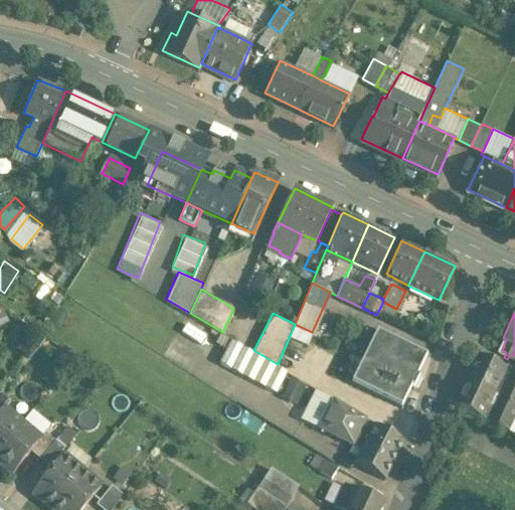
[(312,332),(295,324),(278,364),(288,371),(296,375),(312,332)]
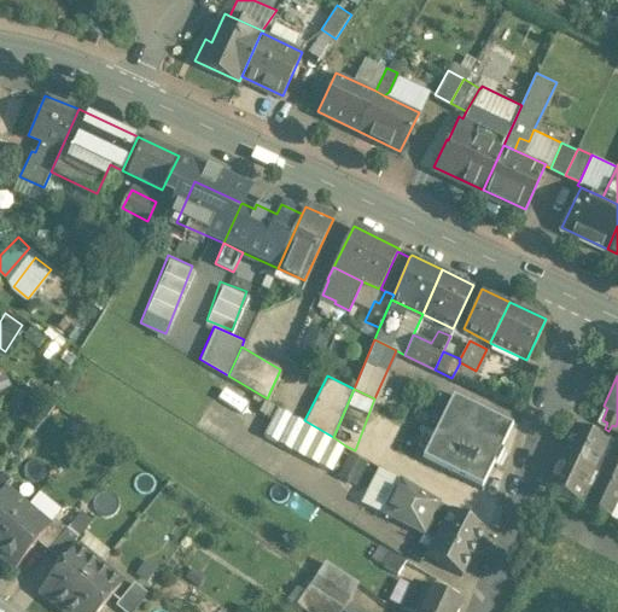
[(452,395),(425,450),(425,459),(482,487),(494,464),(495,464),(496,465),(503,449),(501,448),(513,424),(452,395)]
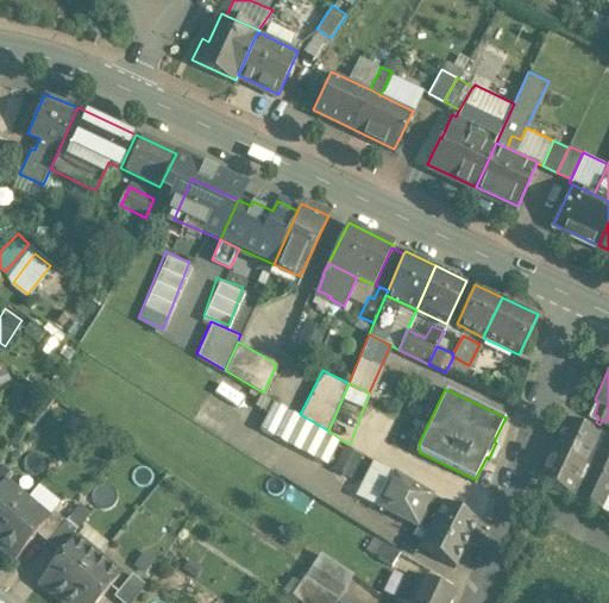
[(286,439),(300,414),(270,396),(256,421),(286,439)]
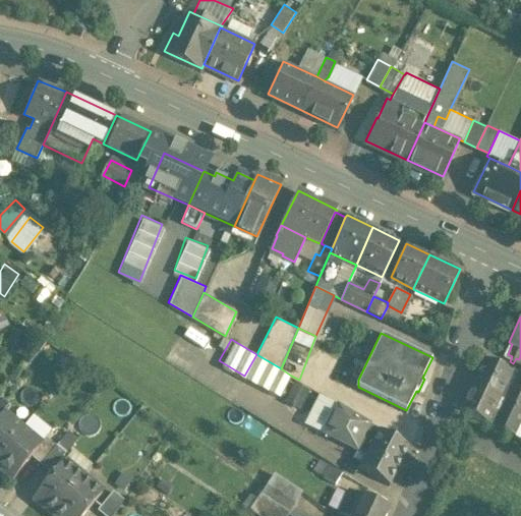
[(281,368),(256,354),(244,376),(280,396),(291,376),(281,368)]
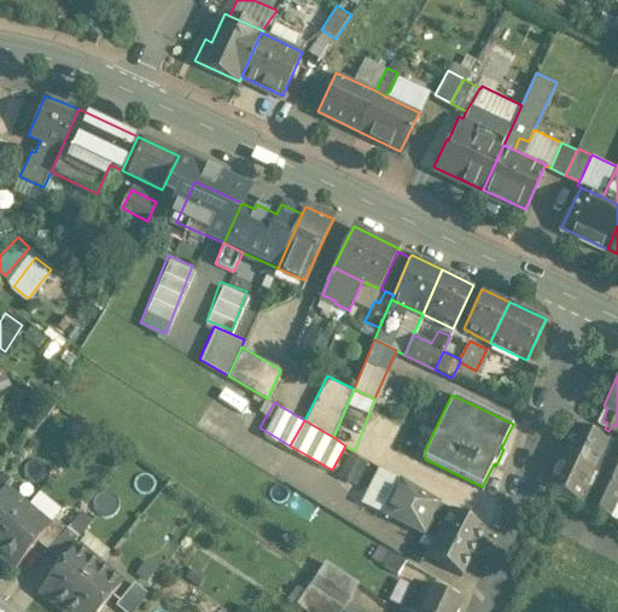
[(606,438),(575,423),(561,453),(598,471),(602,462),(599,455),(606,438)]
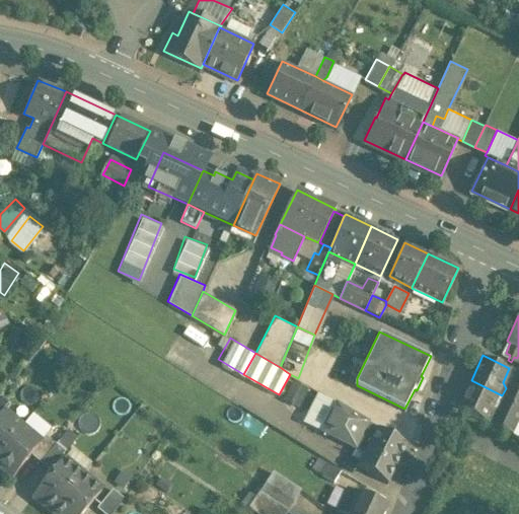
[(518,368),(517,367),(506,388),(502,395),(518,404),(518,368)]
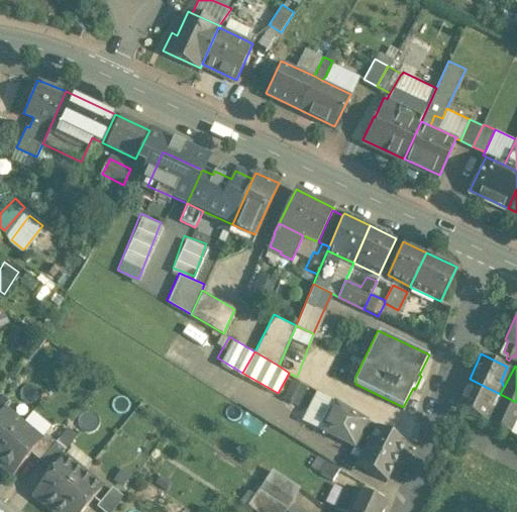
[(292,378),(283,397),(298,404),(307,385),(292,378)]
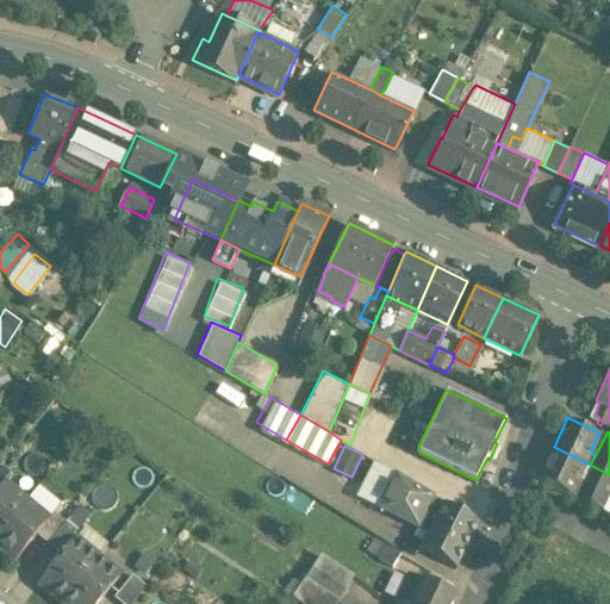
[(609,474),(590,465),(554,447),(539,478),(579,497),(597,505),(609,480),(609,474)]
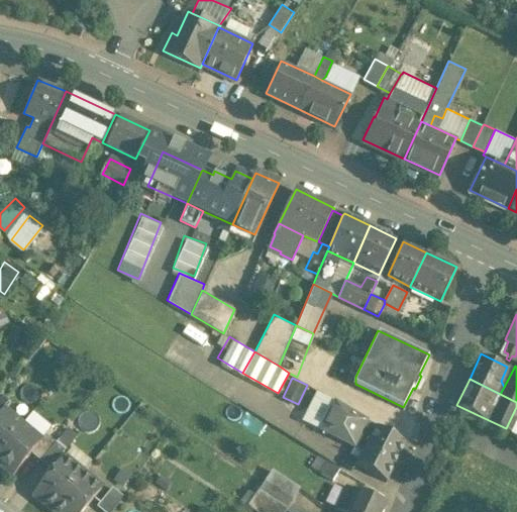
[(303,419),(320,425),(331,394),(313,388),(303,419)]
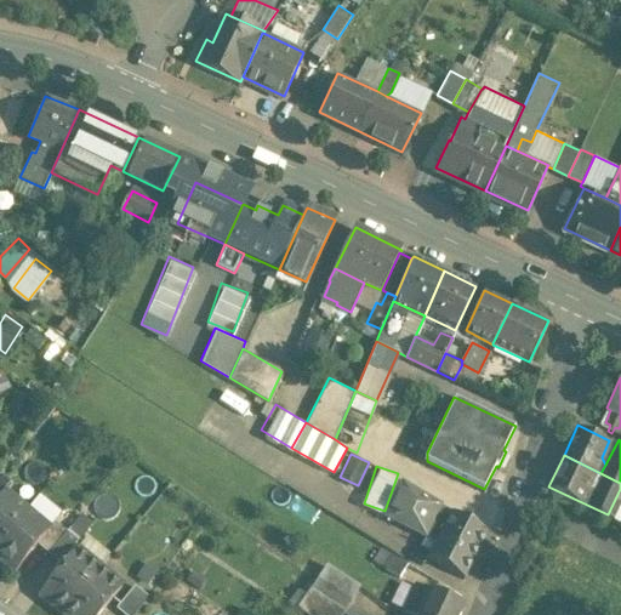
[(0,472),(0,494),(4,490),(5,491),(12,482),(0,472)]
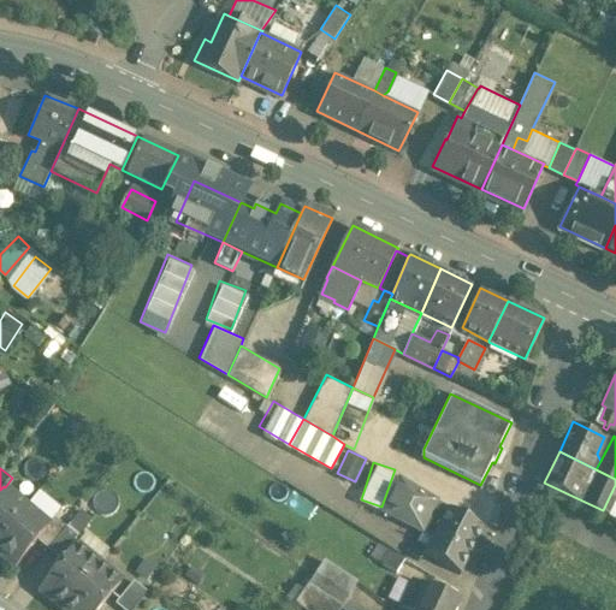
[(449,505),(398,477),(381,510),(421,531),(422,531),(433,536),(449,505)]
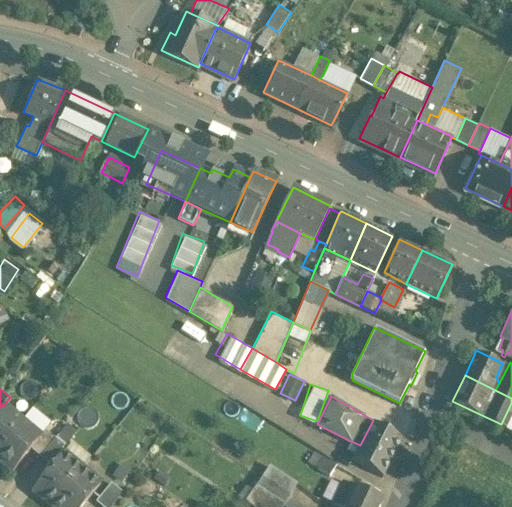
[(511,403),(501,424),(511,429),(511,427),(511,403)]
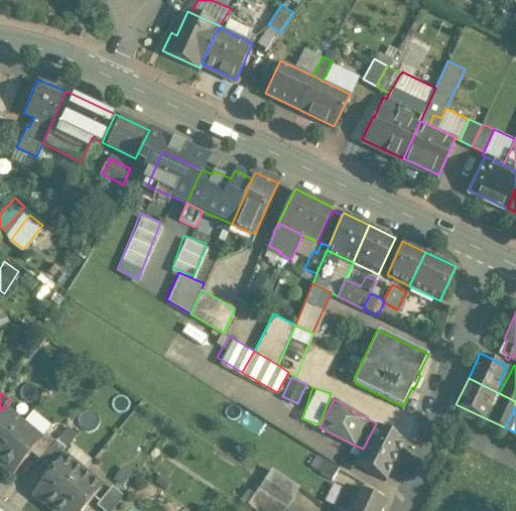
[(4,408),(3,407),(0,410),(0,449),(22,422),(4,408)]
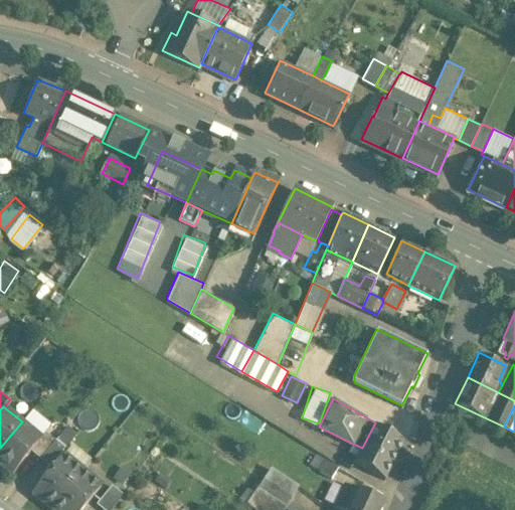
[(22,421),(0,448),(0,461),(12,472),(30,450),(40,437),(22,421)]
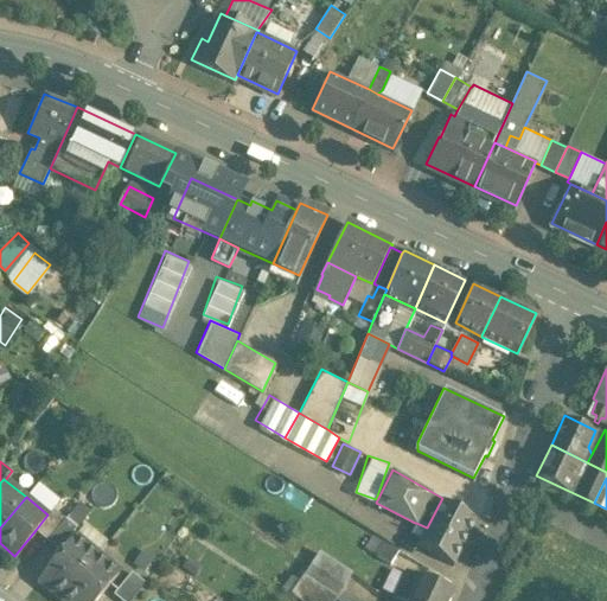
[(477,518),(442,498),(427,528),(420,542),(453,563),(477,518)]
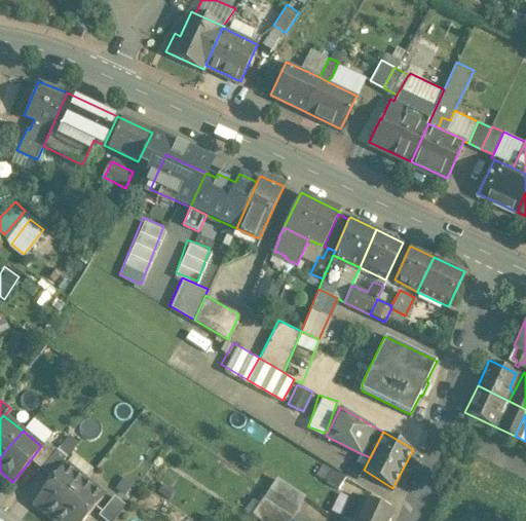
[(46,440),(41,446),(31,459),(41,467),(57,448),(46,440)]
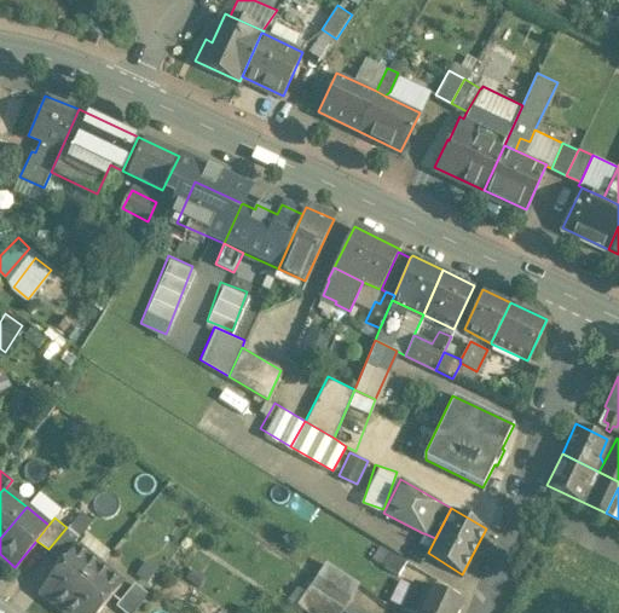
[(67,527),(48,549),(59,559),(77,537),(67,527)]
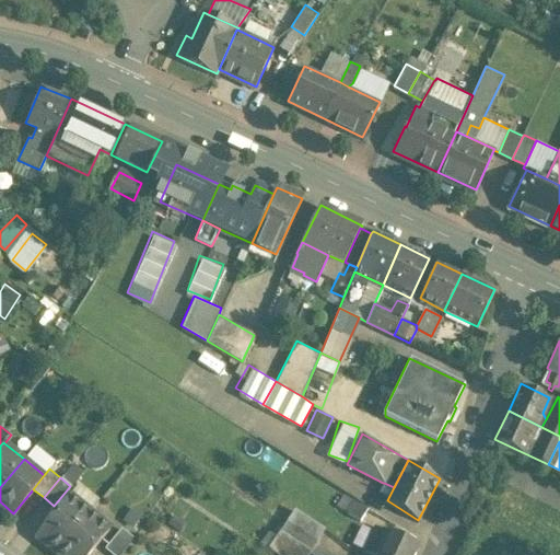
[(69,494),(37,532),(48,541),(47,543),(57,551),(90,510),(69,494)]
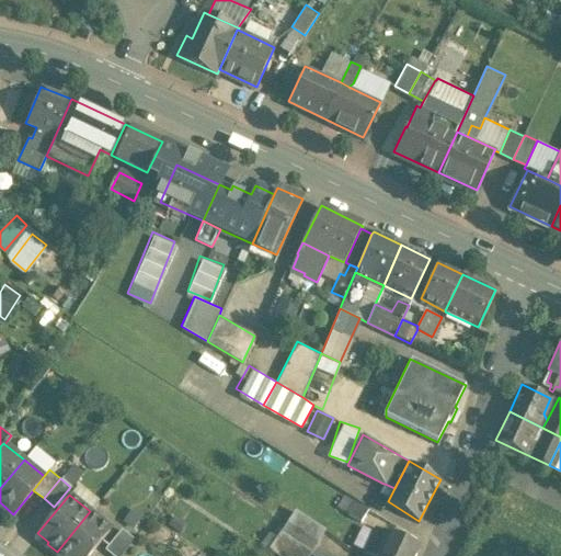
[(368,508),(355,500),(348,511),(362,520),(368,508)]
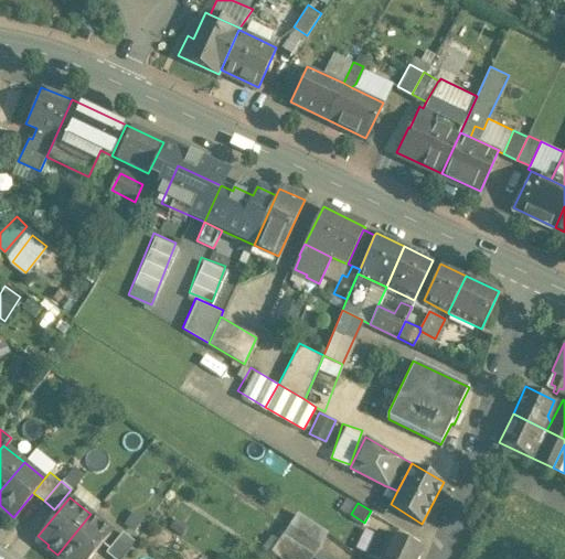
[(322,527),(298,512),(290,524),(315,539),(322,527)]
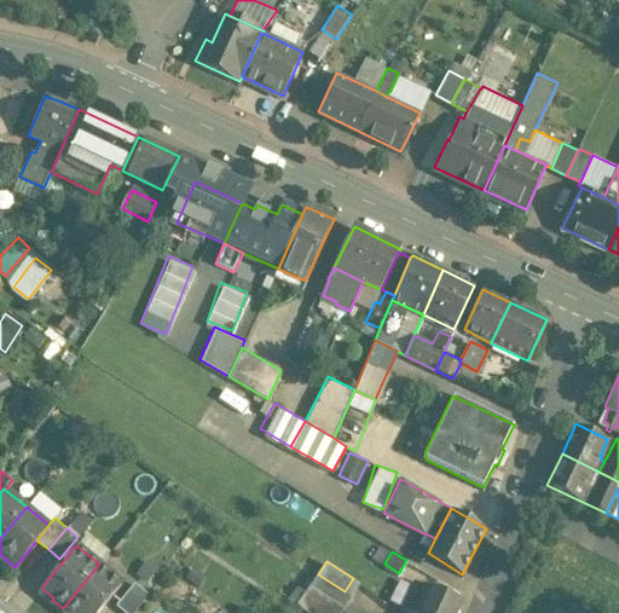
[(99,564),(63,608),(68,612),(96,612),(121,582),(99,564)]
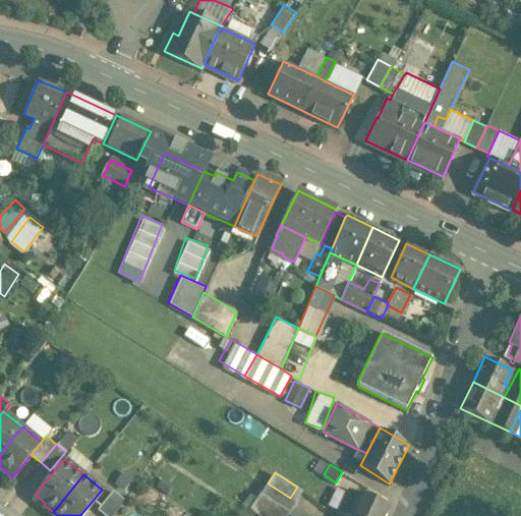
[(268,483),(249,509),(259,515),(286,515),(289,512),(288,512),(295,502),(290,498),(268,483)]
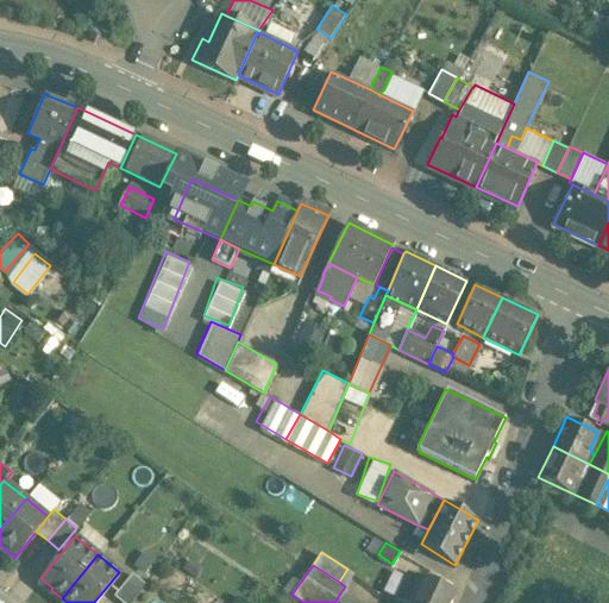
[(449,602),(454,592),(408,569),(395,597),(408,602),(449,602)]
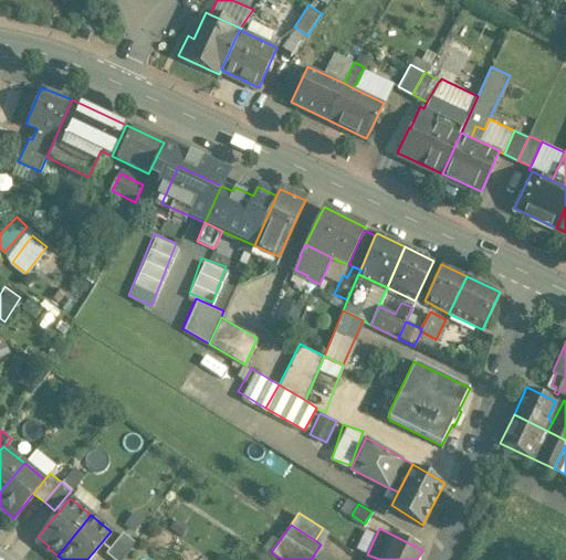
[(123,531),(106,552),(115,559),(122,559),(134,541),(123,531)]
